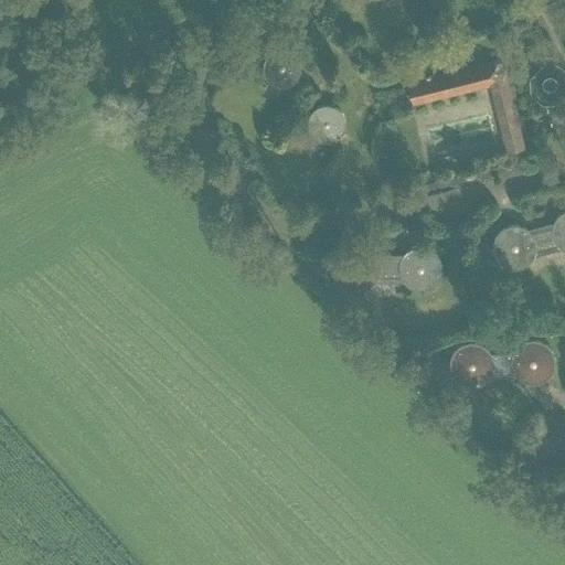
[(263,67),(263,70),(263,72),(263,74),(264,77),(266,80),(268,82),(269,83),(270,84),(274,86),(276,87),(279,87),(280,87),(283,87),(285,87),(288,86),(290,85),(291,84),(295,82),(296,81),(297,80),(298,77),(298,76),(299,74),(299,73),(299,71),(300,68),(299,67),(299,65),(299,63),(298,62),(298,60),(297,59),(296,57),(295,55),(292,54),(291,53),(288,52),(286,51),(285,51),(281,50),(277,51),(274,51),(273,52),(270,53),(269,54),(267,56),(266,57),(265,60),(264,63),(263,65),(263,67)]
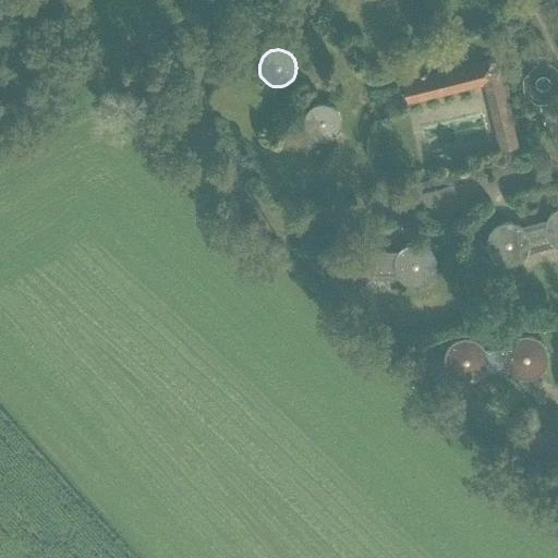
[(401,82),(407,105),(483,86),(499,152),(519,147),(499,61),(427,76),(426,73),(415,75),(416,79),(401,82)]
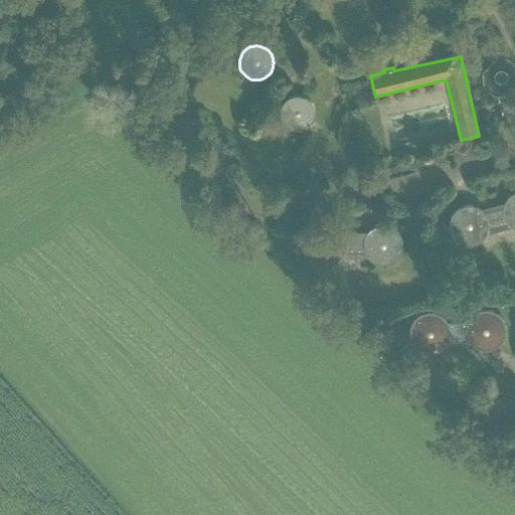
[(279,112),(279,115),(280,116),(280,118),(281,121),(282,122),(283,125),(286,127),(288,128),(291,130),(292,130),(295,131),(298,131),(301,130),(304,129),(307,128),(309,126),(311,123),(313,121),(313,119),(314,118),(314,115),(314,113),(314,110),(313,107),(312,105),(311,103),(309,101),(307,99),(304,98),(303,97),(300,96),(298,96),(297,96),(294,96),(292,97),(289,98),(287,99),(284,101),(283,102),(283,103),(281,106),(280,109),(279,112)]
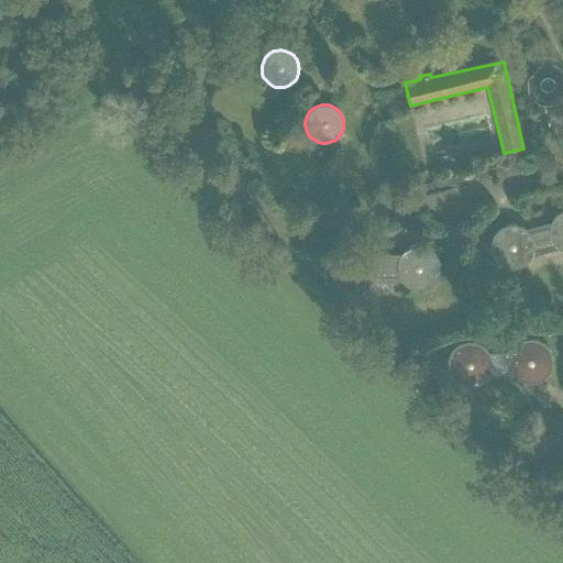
[(544,252),(559,249),(562,251),(562,211),(559,213),(555,217),(552,220),(552,222),(538,225),(544,252)]
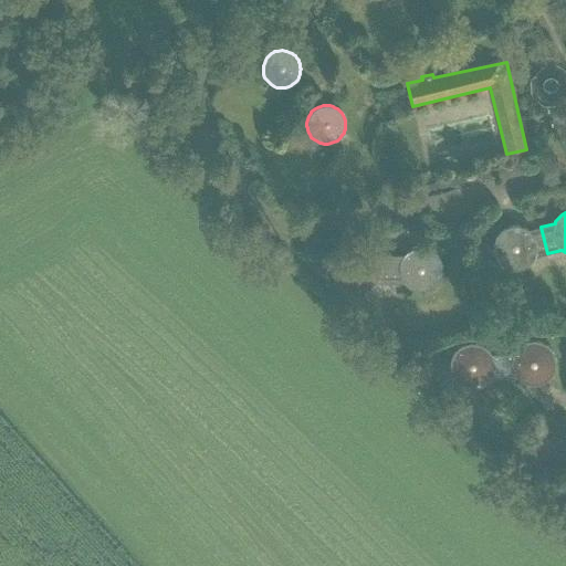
[(541,227),(527,230),(524,228),(520,227),(515,227),(511,227),(506,228),(502,230),(499,233),(496,237),(494,241),(493,245),(493,250),(494,254),(496,259),(499,262),(502,265),(505,268),(510,269),(514,269),(519,269),(523,268),(527,265),(531,262),(533,259),(534,257),(547,253),(541,227)]
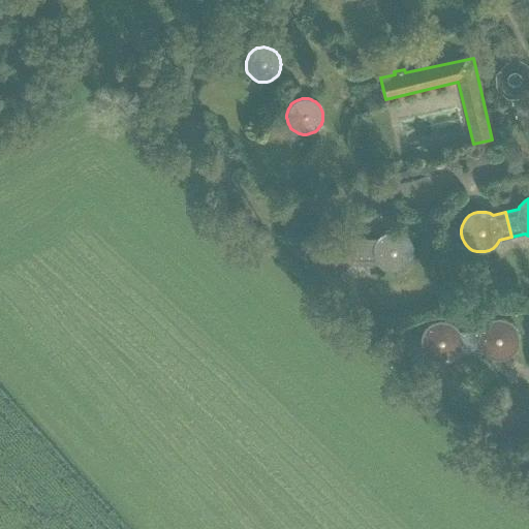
[(364,239),(351,239),(350,238),(347,236),(344,232),(340,231),(336,231),(332,231),(328,232),(323,235),(320,238),(318,241),(316,245),(315,249),(315,253),(316,257),(318,261),(320,265),(323,268),(328,270),(331,271),(335,272),(339,271),(343,270),(347,268),(350,265),(364,265),(364,239)]
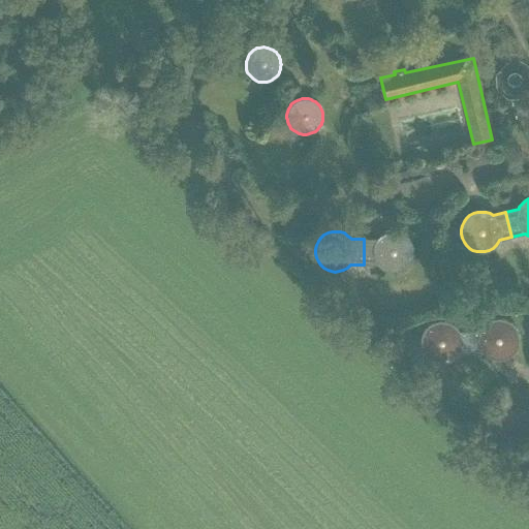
[(364,265),(377,265),(380,268),(384,270),(389,271),(393,272),(397,271),(401,270),(404,268),(407,265),(410,261),(411,258),(412,254),(412,249),(411,246),(410,242),(407,238),(404,236),(401,234),(397,231),(393,231),(389,231),(384,234),(381,236),(377,238),(377,239),(364,239),(364,265)]
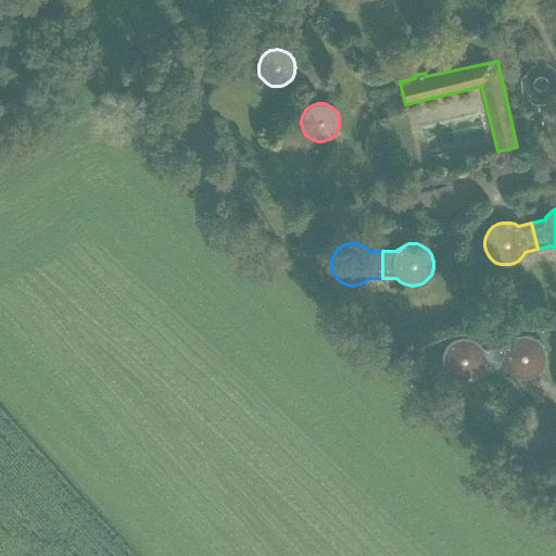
[(494,370),(507,370),(510,374),(515,376),(519,377),(523,377),(528,377),(532,376),(535,374),(539,370),(542,367),(543,363),(544,358),(544,354),(543,350),(542,345),(539,342),(535,339),(532,337),(528,336),(523,335),(519,336),(515,337),(512,339),(508,342),(505,345),(504,348),(493,348),(494,370)]
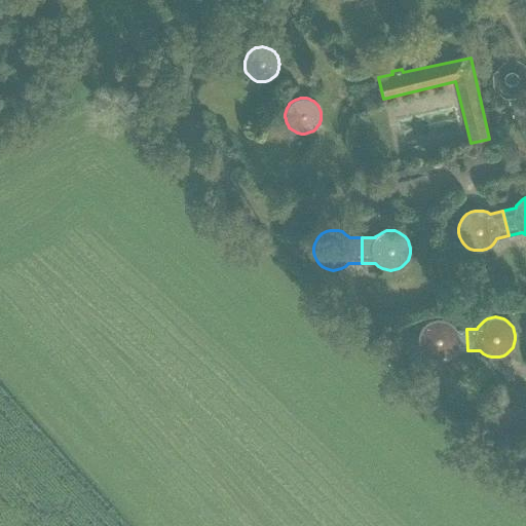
[(466,329),(456,330),(453,326),(450,324),(447,321),(443,320),(439,320),(435,320),(430,321),(426,323),(423,326),(421,329),(419,333),(418,337),(418,341),(419,345),(421,349),(423,352),(426,355),(430,358),(435,359),(439,360),(443,359),(447,358),(450,355),(453,352),(454,351),(467,350),(466,329)]
